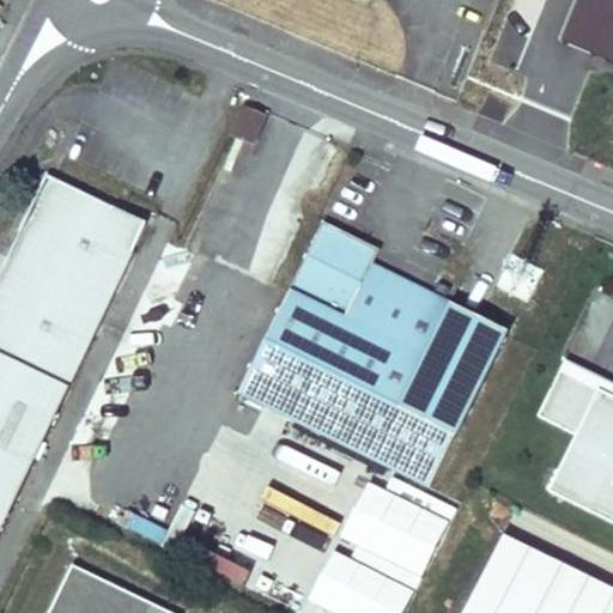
[(612,0),(583,0),(569,44),(612,58),(612,0)]
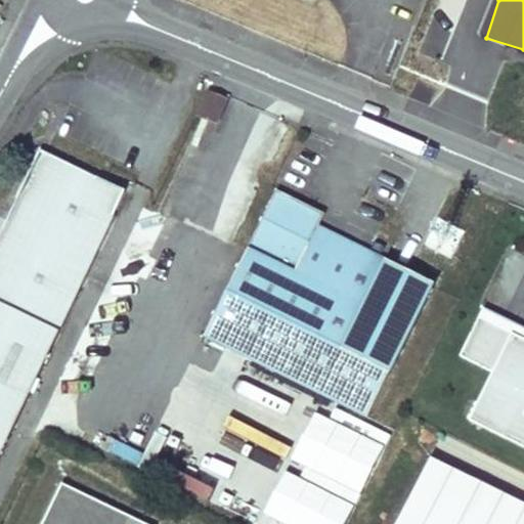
[(209,92),(199,116),(216,123),(226,100),(209,92)]
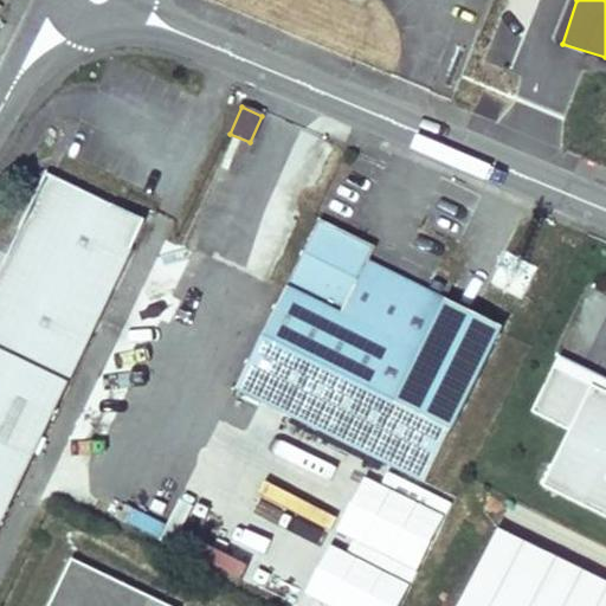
[(0,524),(146,221),(47,174),(0,274),(0,524)]
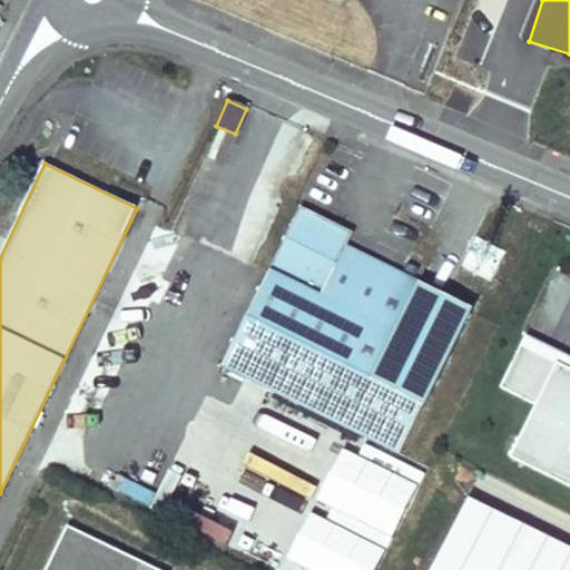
[(302,207),(223,366),(399,454),(423,406),(372,380),(421,283),(347,246),(353,233),(302,207)]
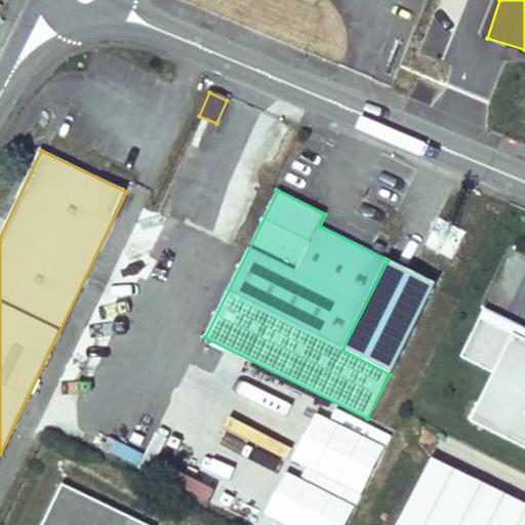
[(388,260),(342,350),(390,374),(435,284),(388,260)]
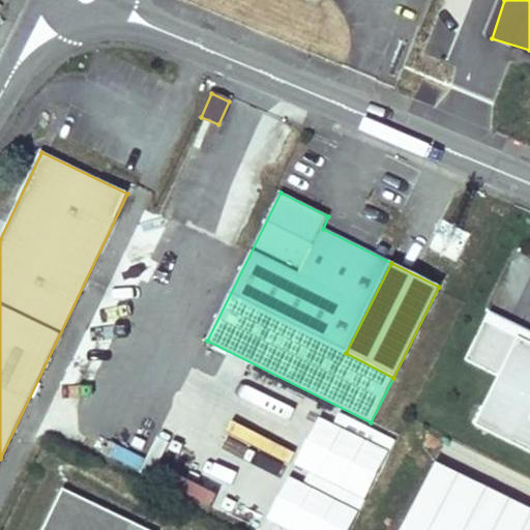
[(464,360),(498,378),(474,427),(529,452),(529,329),(490,310),(464,360)]
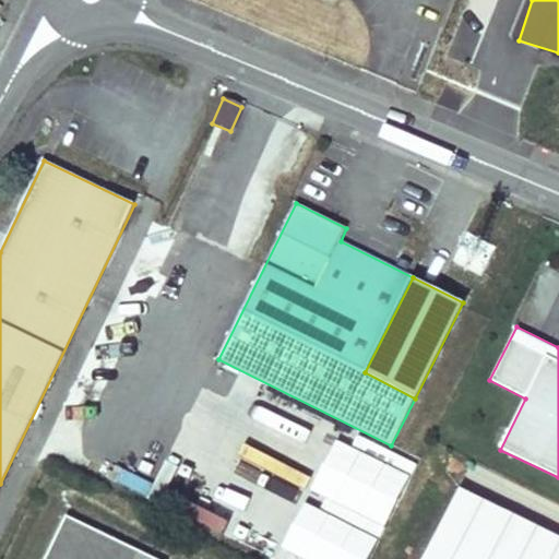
[(558,558),(558,535),(463,486),(424,558),(558,558)]
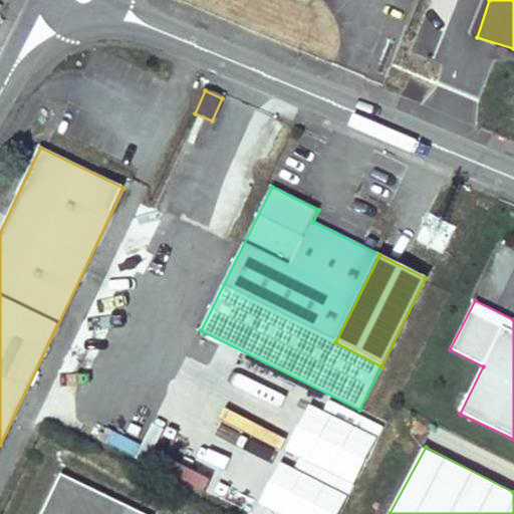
[(258,508),(271,513),(340,513),(349,498),(279,464),(258,508)]
